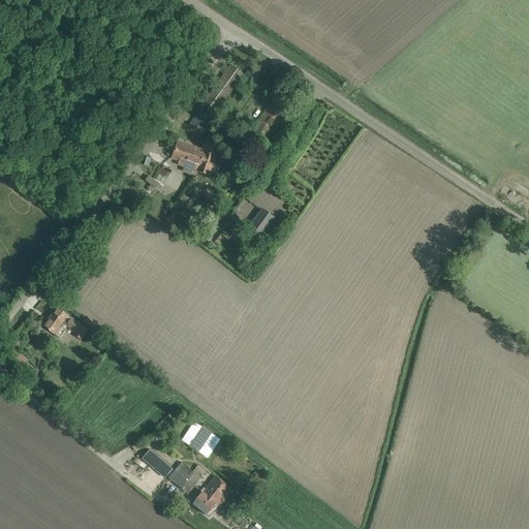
[(214,116),(238,83),(244,74),(230,65),(200,105),(214,116)]
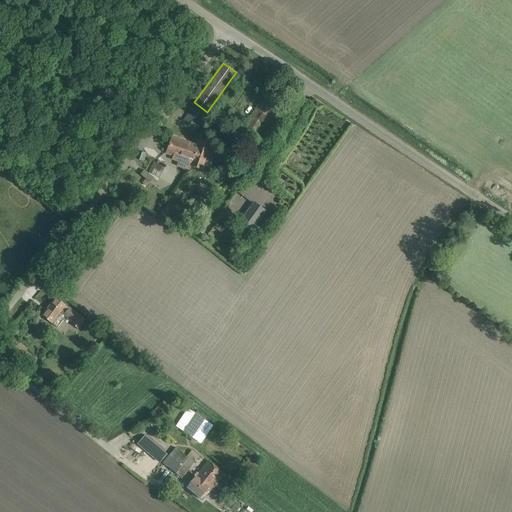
[(190,123),(198,110),(193,106),(185,119),(190,123)]
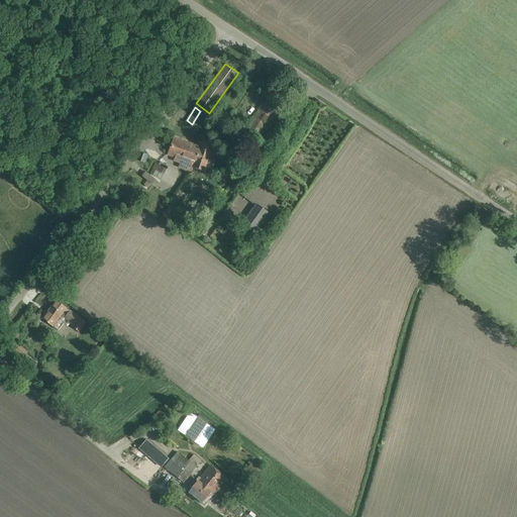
[(194,164),(200,147),(197,146),(174,137),(168,154),(194,164)]
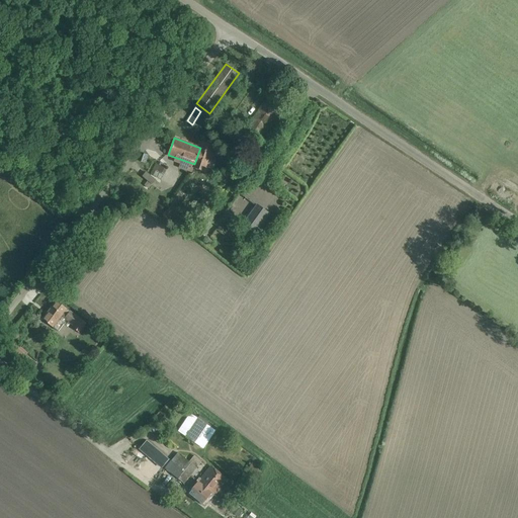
[(213,146),(199,141),(197,147),(200,148),(194,164),(193,168),(204,172),(213,146)]
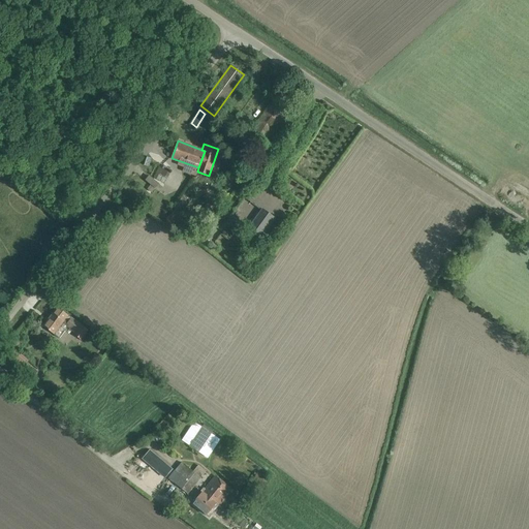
[(170,173),(159,167),(154,179),(164,184),(170,173)]
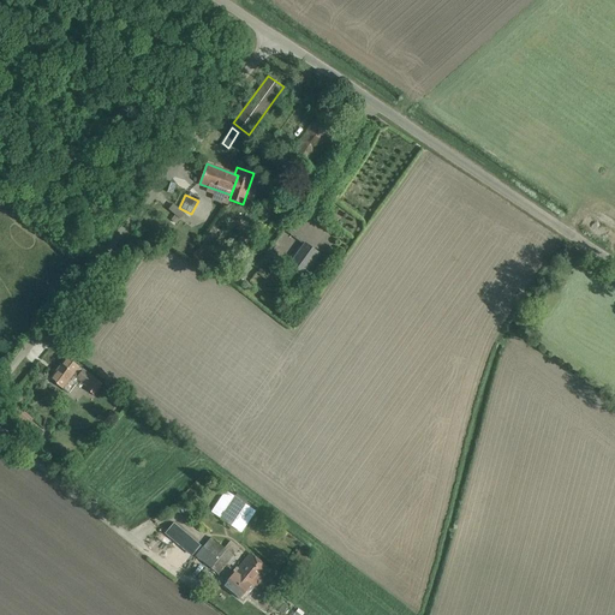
[(280,238),(297,250),(302,242),(285,231),(280,238)]
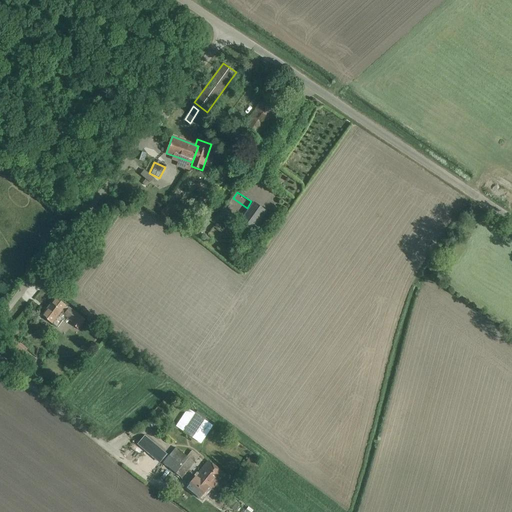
[(254,202),(241,220),(252,229),(266,211),(254,202)]
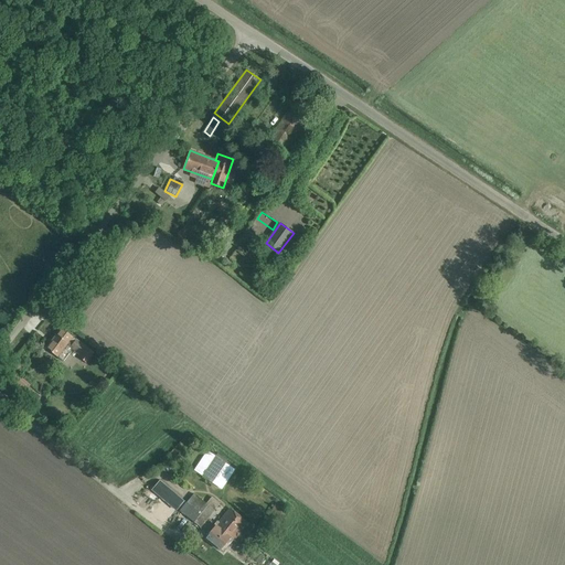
[(61,328),(45,349),(63,362),(73,349),(82,355),(80,358),(86,363),(94,353),(76,339),(75,340),(61,328)]
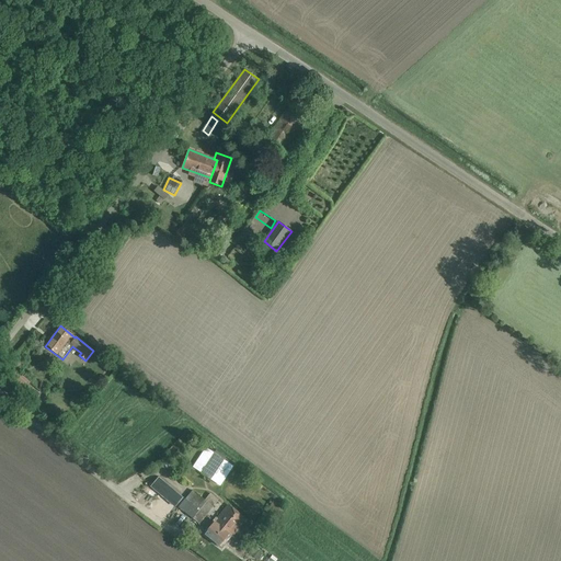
[(216,451),(209,462),(202,473),(210,479),(226,457),(216,451)]
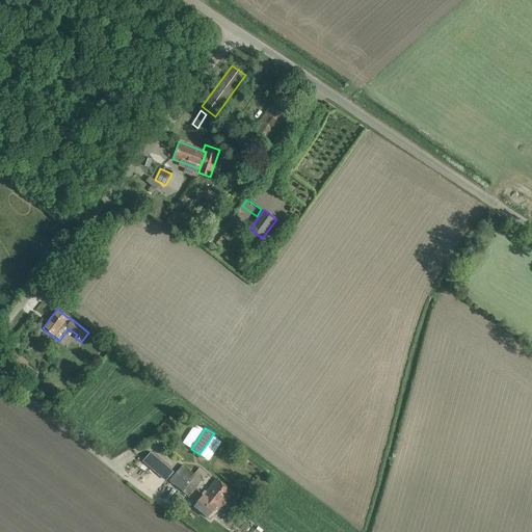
[(159,470),(165,463),(152,451),(145,457),(159,470)]
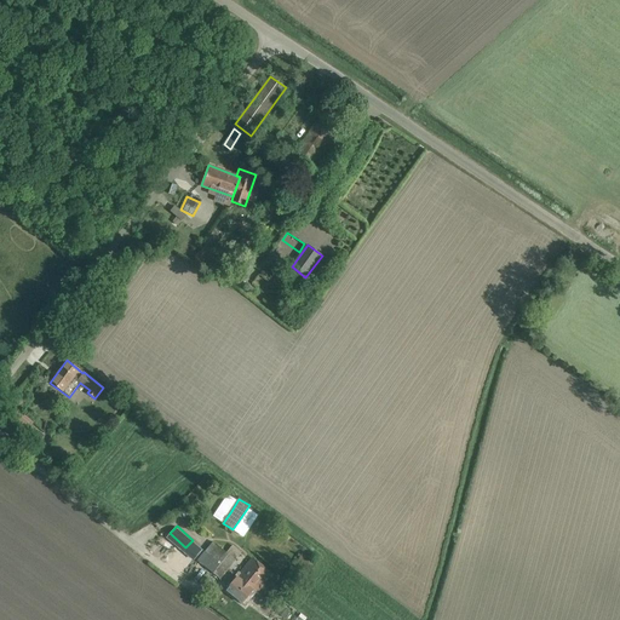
[(235,561),(213,541),(197,561),(219,579),(235,561)]
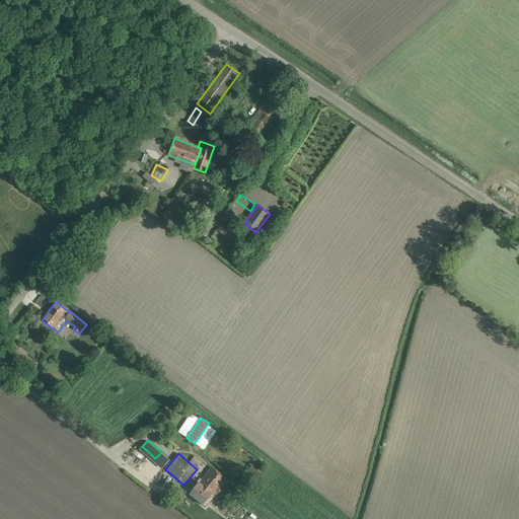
[(198,466),(201,460),(193,456),(190,462),(198,466)]
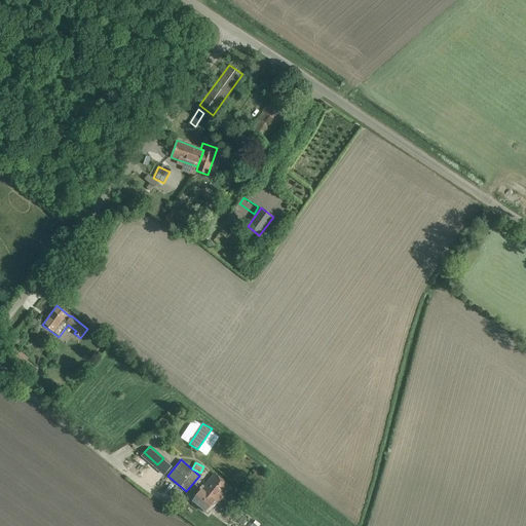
[(258,488),(265,476),(256,471),(249,483),(258,488)]
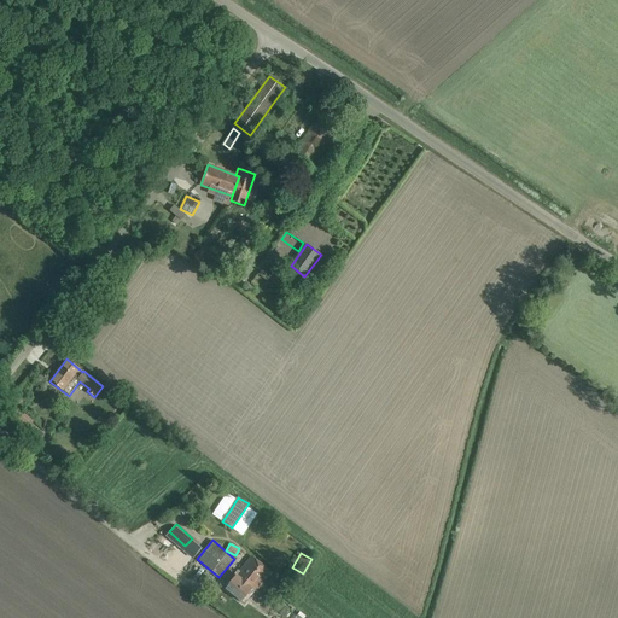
[(235,576),(255,590),(270,572),(251,557),(235,576)]
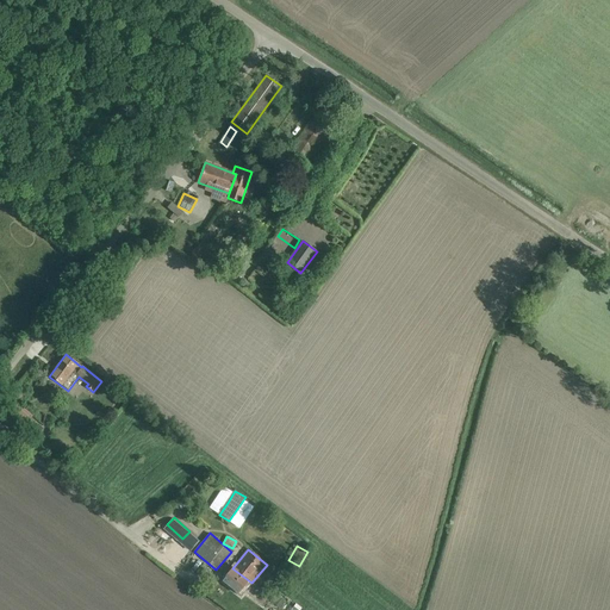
[(241,596),(251,583),(232,568),(223,582),(241,596)]
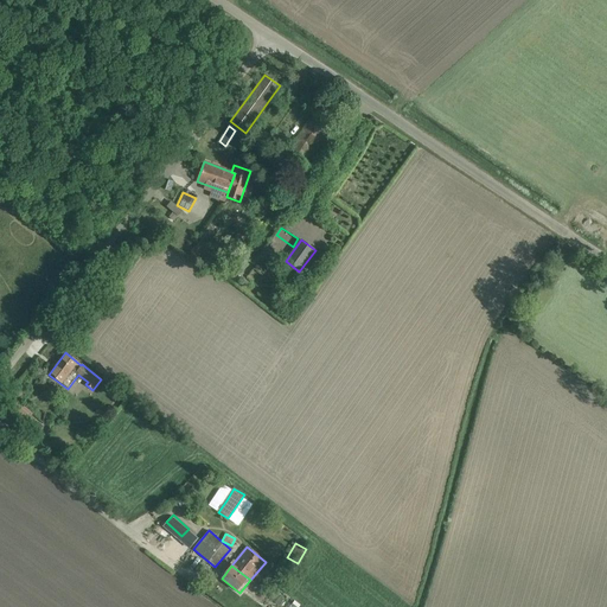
[(272,600),(279,606),(283,599),(276,594),(272,600)]
